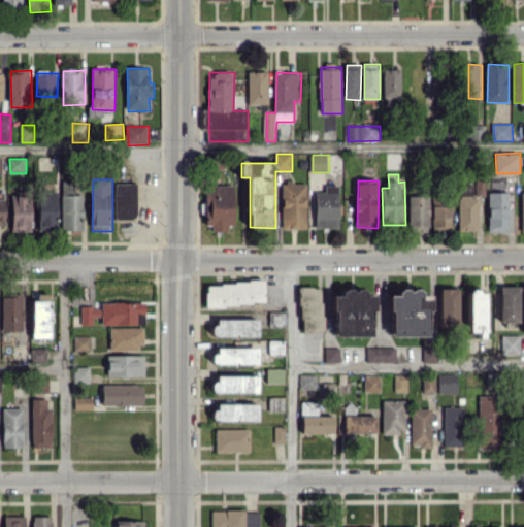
[(487,196),(487,180),(478,180),(479,197),(487,196)]
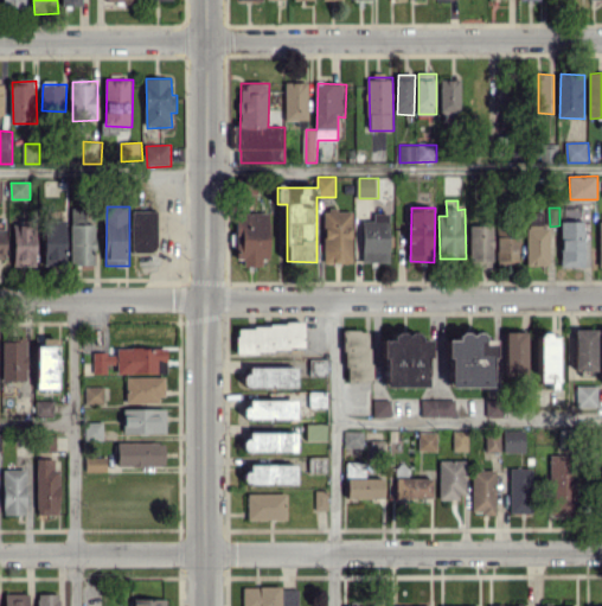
[(97,266),(97,224),(88,224),(88,210),(72,210),(74,266),(97,266)]
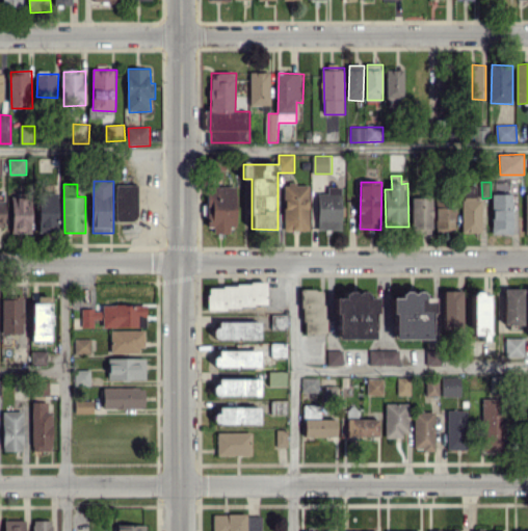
[(140,186),(119,185),(117,221),(139,221),(140,186)]
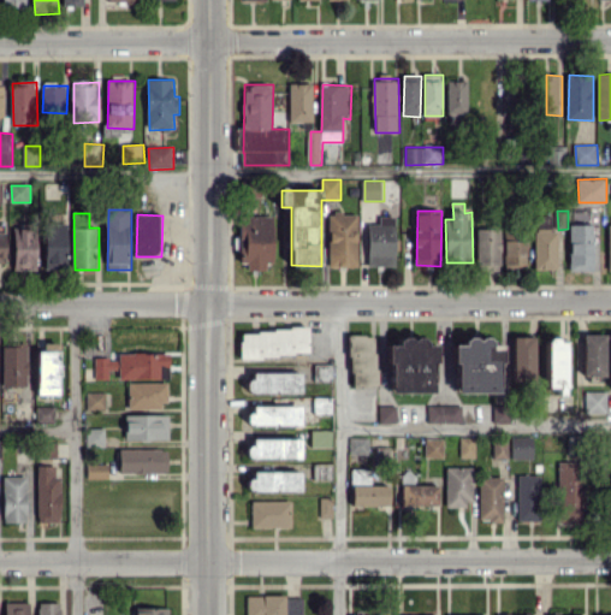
[(360,214),(331,214),(332,267),(360,267),(360,214)]
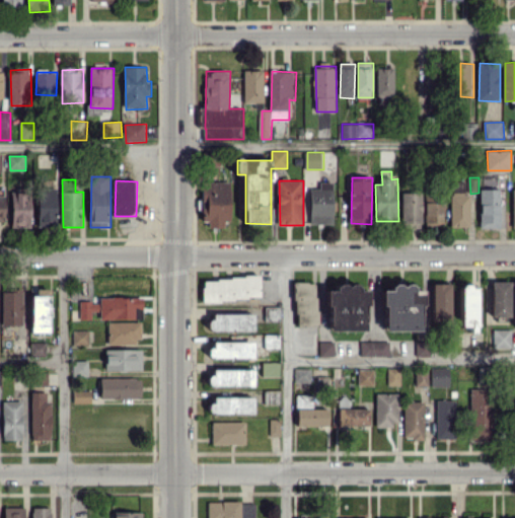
[(471,227),(472,196),(466,196),(467,181),(454,181),(452,227),(471,227)]
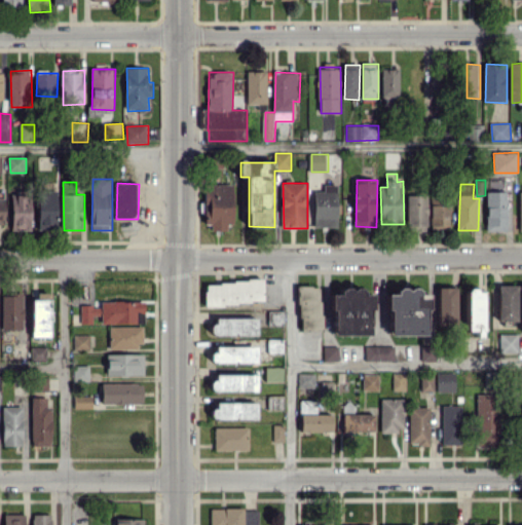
[(234,185),(208,185),(207,231),(228,231),(228,225),(234,225),(234,185)]
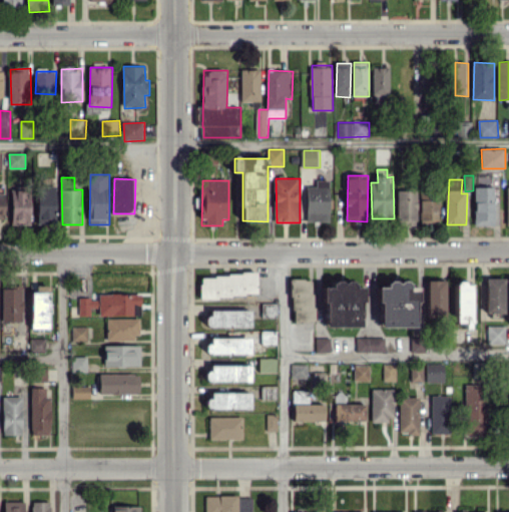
[(331,180),(318,180),(318,187),(308,187),(309,222),(331,222),(331,180)]
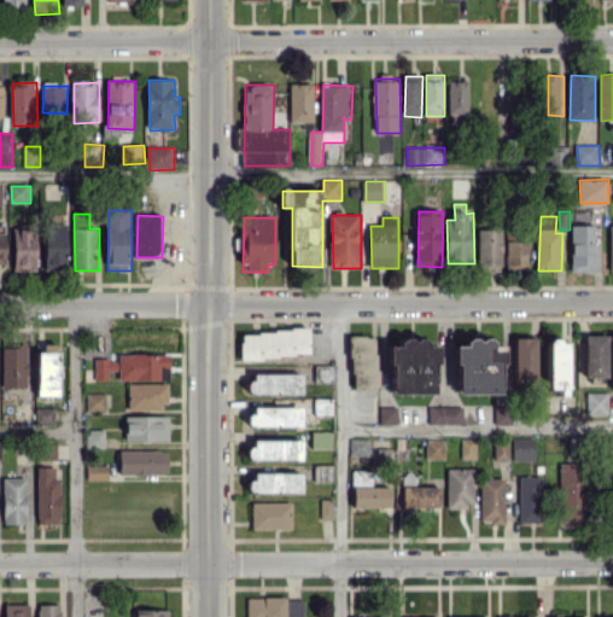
[(69,225),(47,225),(47,269),(69,269),(69,225)]
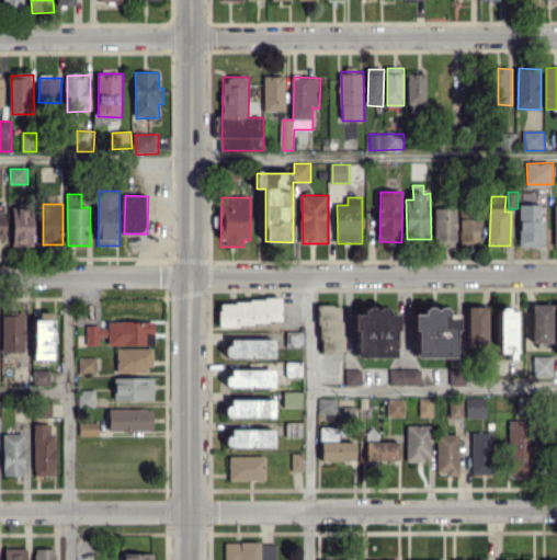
[(521,243),(548,243),(548,205),(521,205),(521,243)]
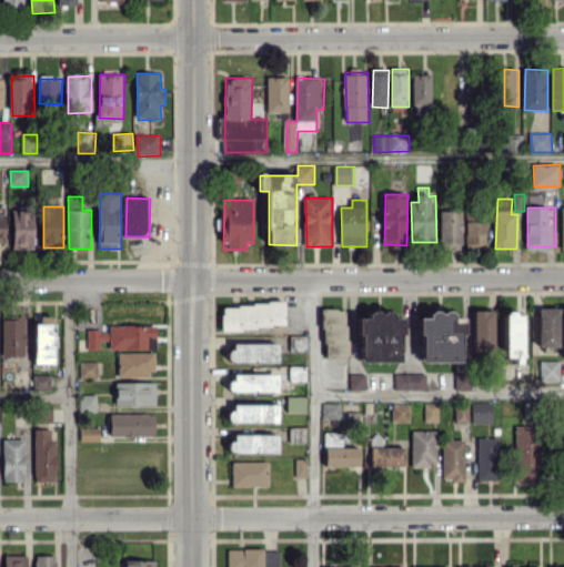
[(13,250),(36,250),(36,220),(32,220),(32,212),(14,211),(13,250)]
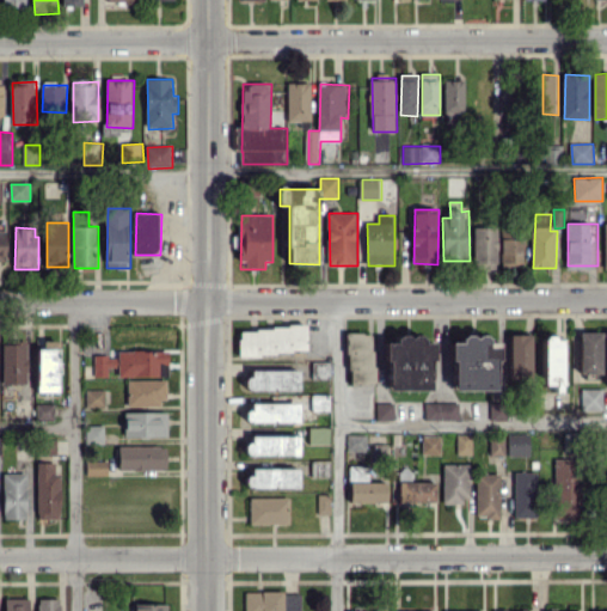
[(477,227),(476,268),(500,268),(500,228),(477,227)]
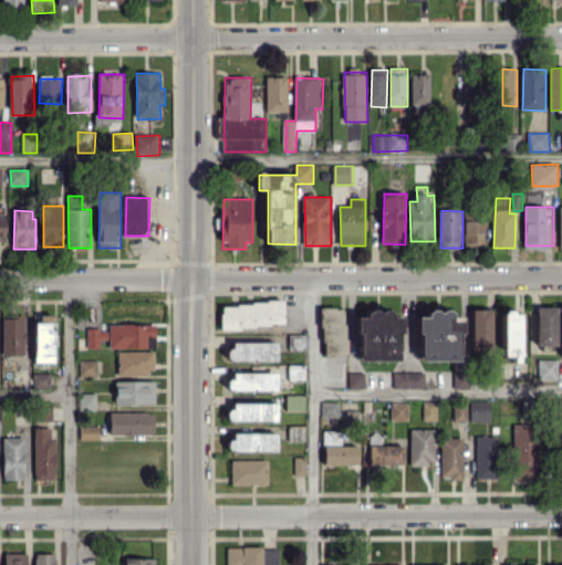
[(487,249),(486,221),(466,222),(466,250),(487,249)]
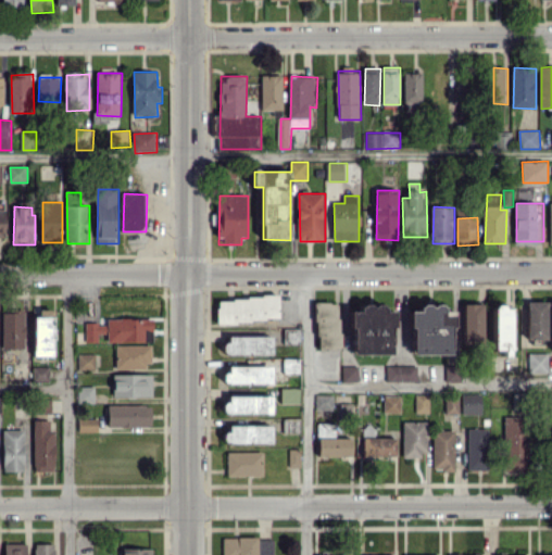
[(280,298),(218,299),(218,323),(280,322),(280,298)]
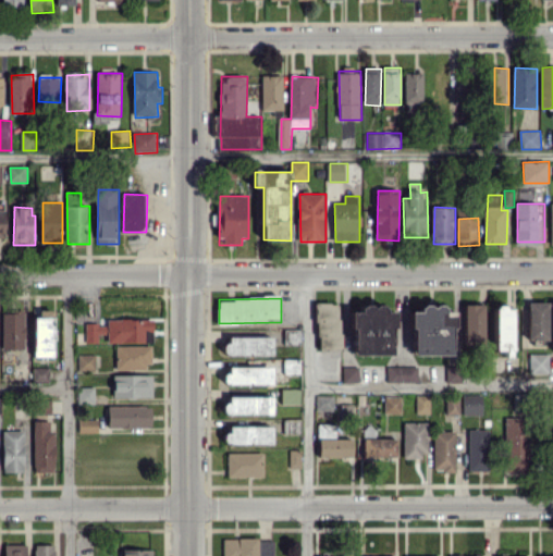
[(531,341),(551,341),(550,303),(530,304),(531,341)]
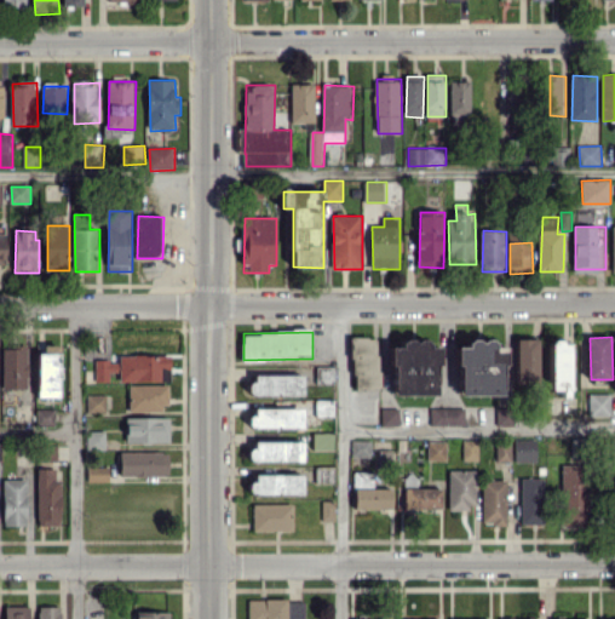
[(381,339),(355,338),(354,389),(379,389),(381,339)]
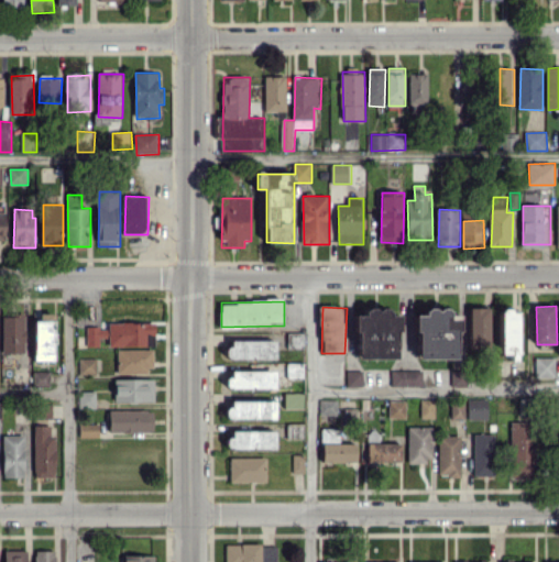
[(359,360),(399,360),(399,316),(391,316),(390,309),(366,309),(366,316),(358,316),(359,360)]
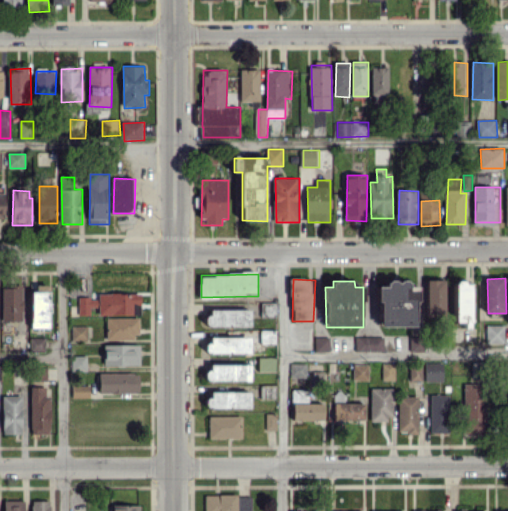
[(417,327),(418,287),(409,286),(409,282),(389,281),(389,287),(378,287),(378,300),(382,300),(382,326),(417,327)]
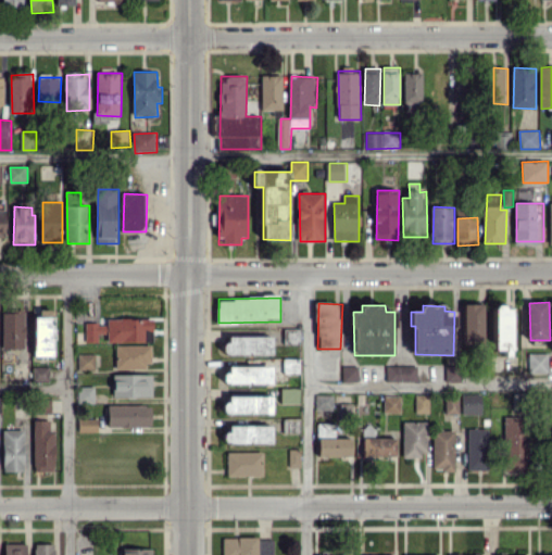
[(486,305),(466,305),(466,343),(486,343),(486,305)]
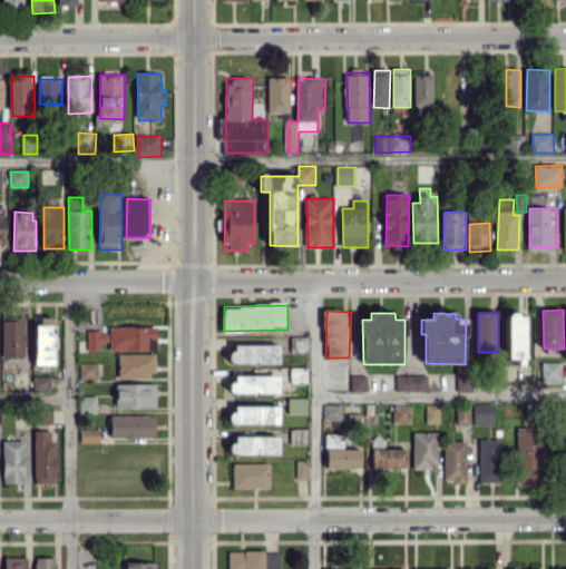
[(527,314),(509,314),(508,360),(518,361),(518,365),(526,365),(527,314)]
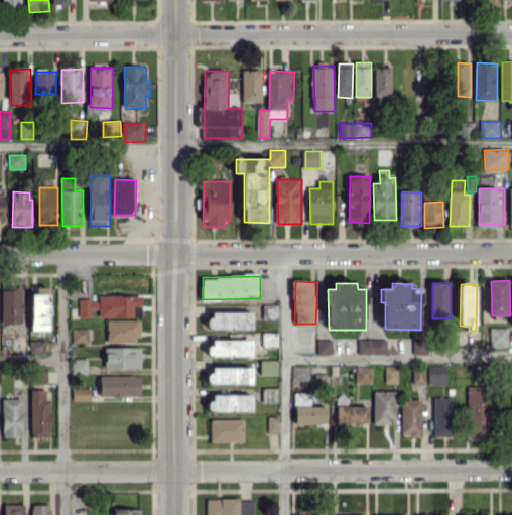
[(51,288),(32,288),(33,332),(52,331),(51,288)]
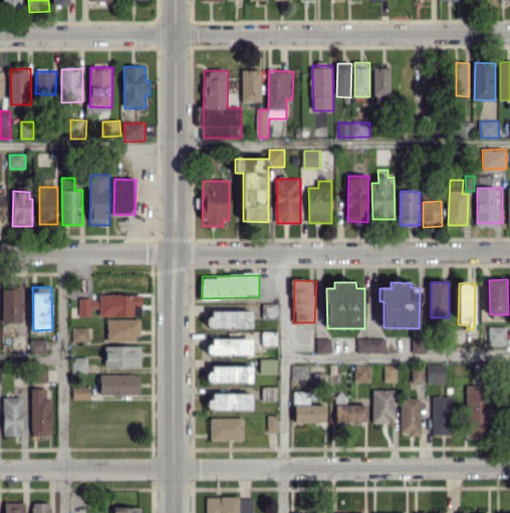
[(4,288),(4,322),(24,322),(25,289),(4,288)]
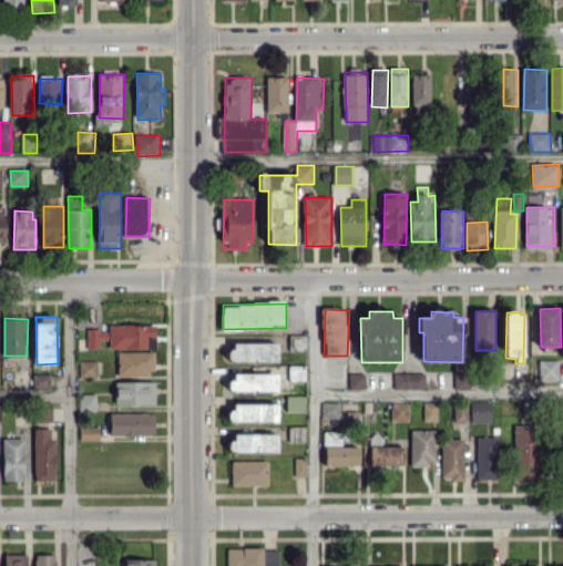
[(159,326),(111,326),(111,330),(89,330),(89,349),(102,349),(102,341),(111,341),(111,349),(159,349),(159,326)]
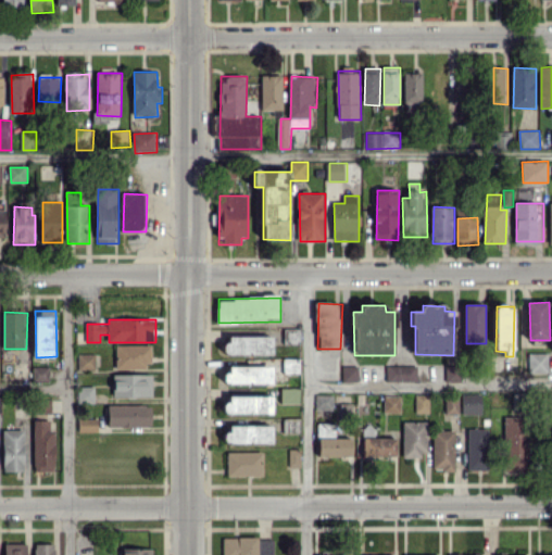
[(274,337),(227,338),(227,356),(274,354),(274,337)]
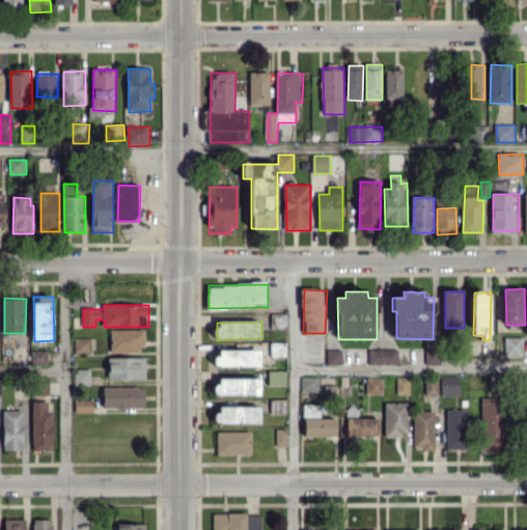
[(145,330),(112,330),(112,353),(145,353),(145,330)]
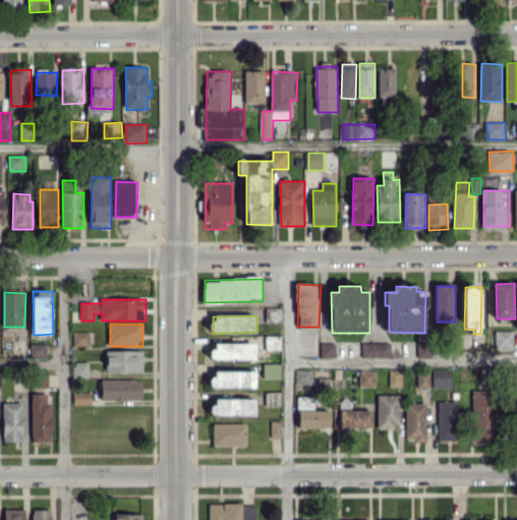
[(515,331),(497,332),(498,350),(515,350),(515,331)]
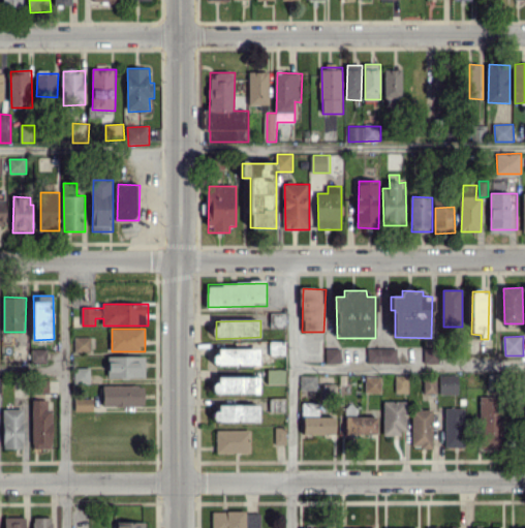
[(93,337),(76,337),(76,352),(93,352),(93,337)]
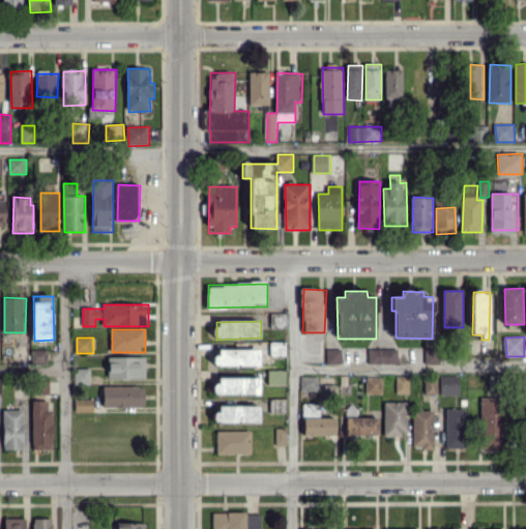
[(261,366),(261,349),(216,350),(217,368),(261,366)]
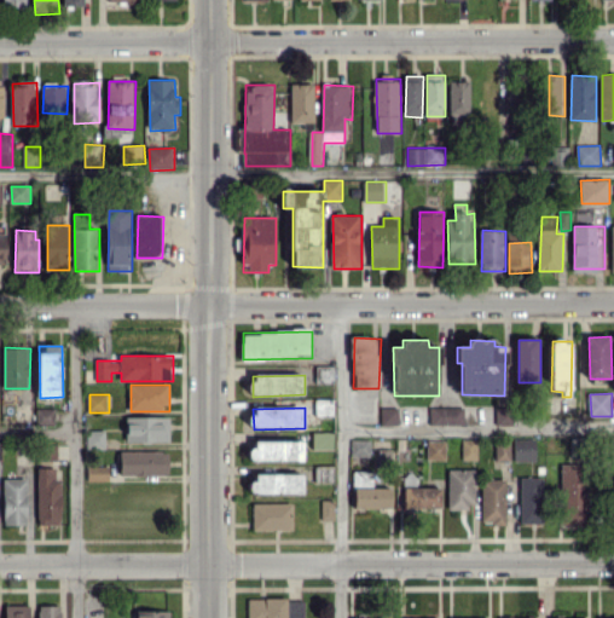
[(467,409),(432,408),(432,426),(467,426),(467,409)]
